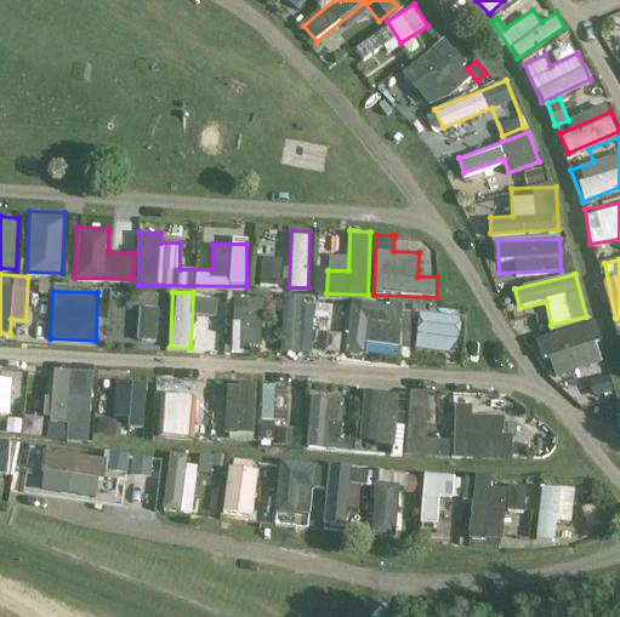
[(250,353),(250,342),(260,343),(262,297),(232,296),(229,352),(250,353)]
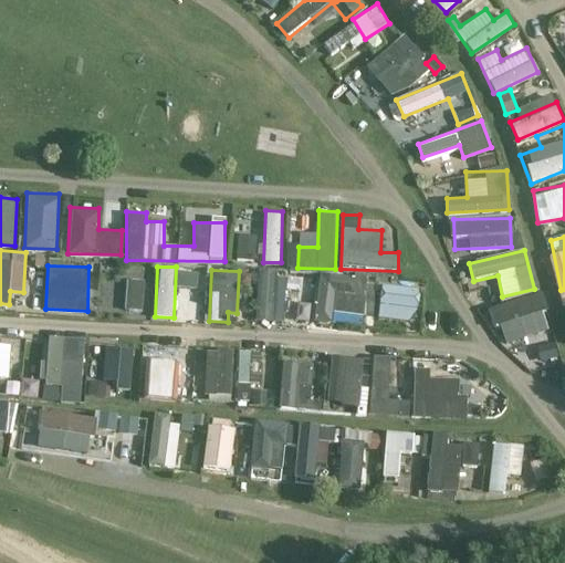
[(286,271),(259,270),(257,318),(283,320),(286,271)]
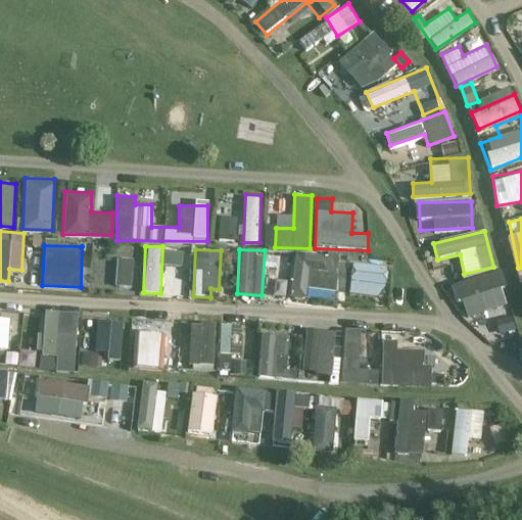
[(362,300),(379,301),(381,257),(295,252),(293,295),(335,297),(336,287),(363,288),(362,300)]
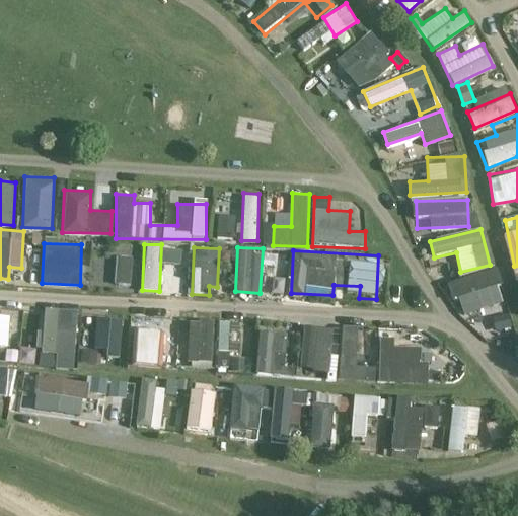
[(117,254),(116,283),(131,283),(132,254),(117,254)]
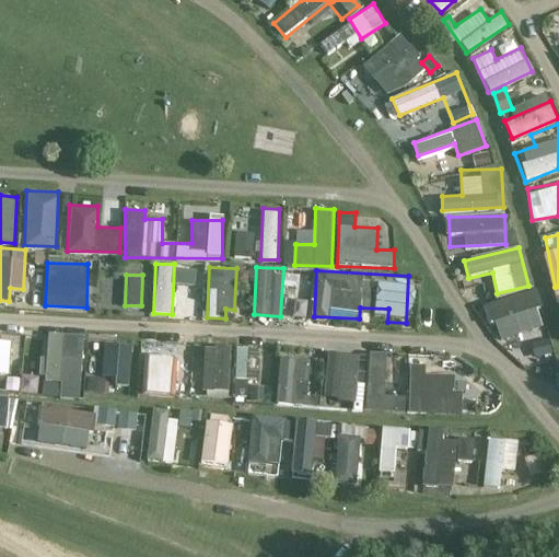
[(294,286),(295,276),(283,275),(282,285),(294,286)]
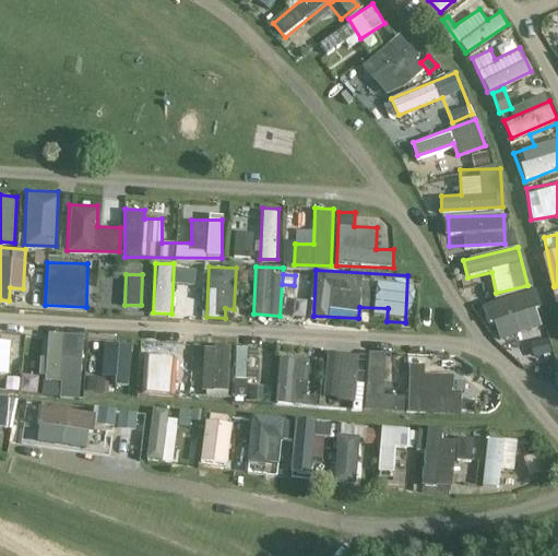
[(488,299),(494,335),(543,327),(536,291),(488,299)]
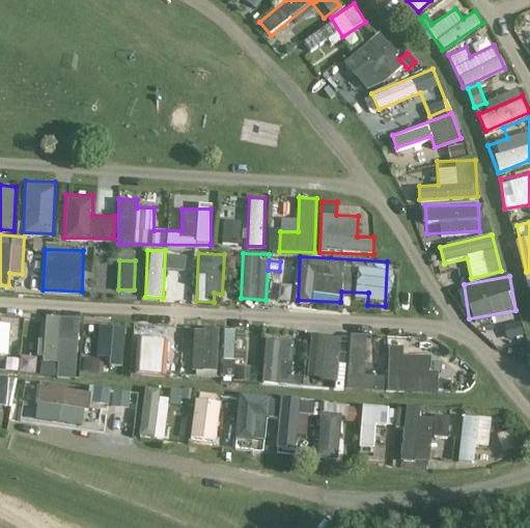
[(42,373),(77,374),(79,315),(44,314),(42,373)]
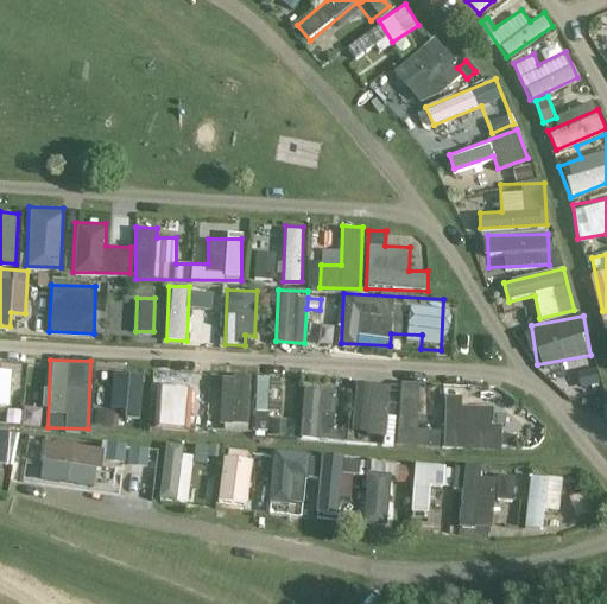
[(582,387),(600,381),(595,364),(577,370),(582,387)]
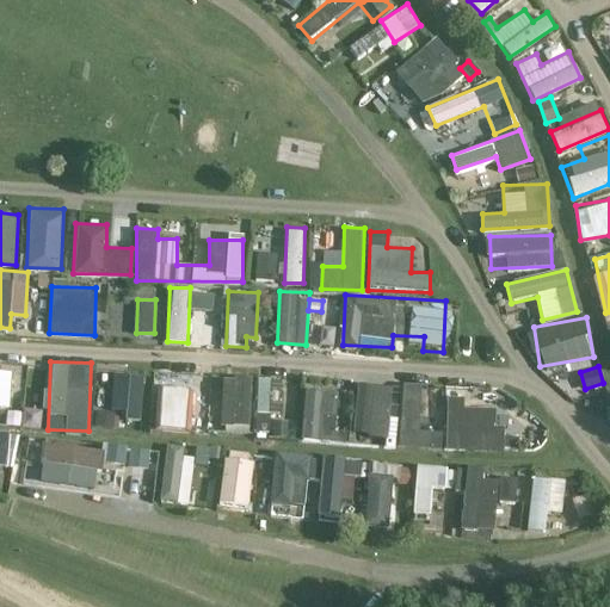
[(125,409),(125,420),(141,421),(143,375),(128,373),(127,390),(111,390),(110,408),(125,409)]
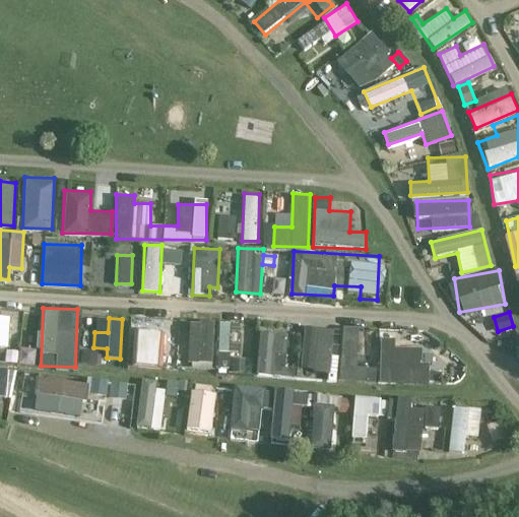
[(189,319),(187,367),(212,368),(214,321),(189,319)]
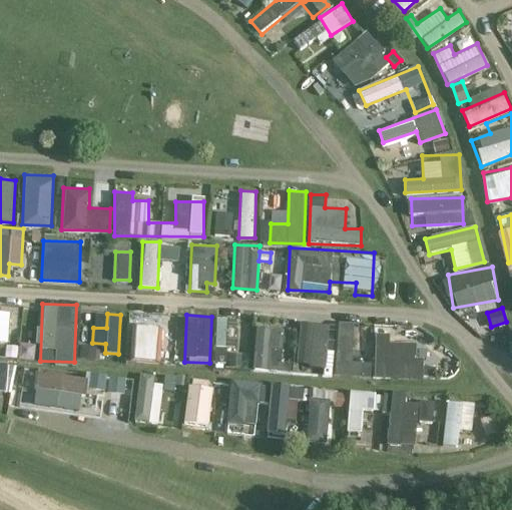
[(230,362),(232,317),(215,317),(213,361),(230,362)]
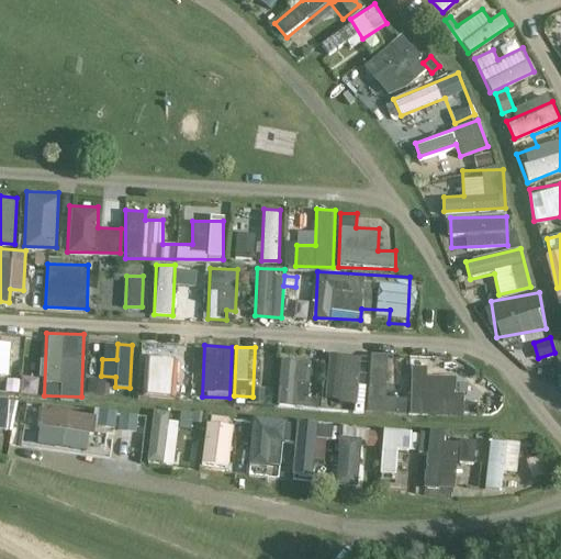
[(352,409),(360,355),(329,350),(322,404),(352,409)]
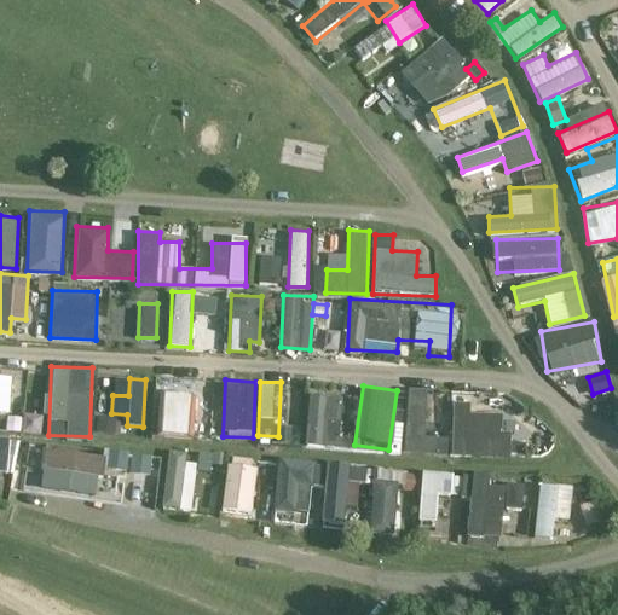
[(439,416),(427,415),(427,387),(405,387),(404,437),(439,437),(439,416)]
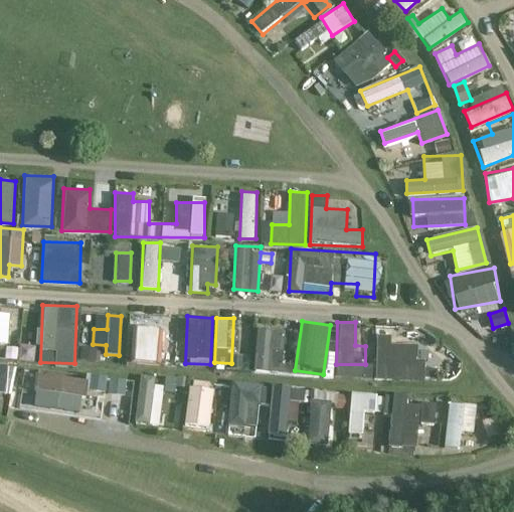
[(162,328),(131,327),(130,362),(161,363),(162,328)]
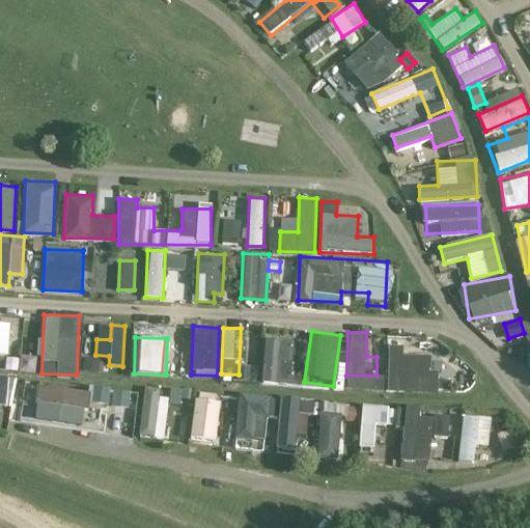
[(291,383),(293,339),(267,338),(265,382),(291,383)]
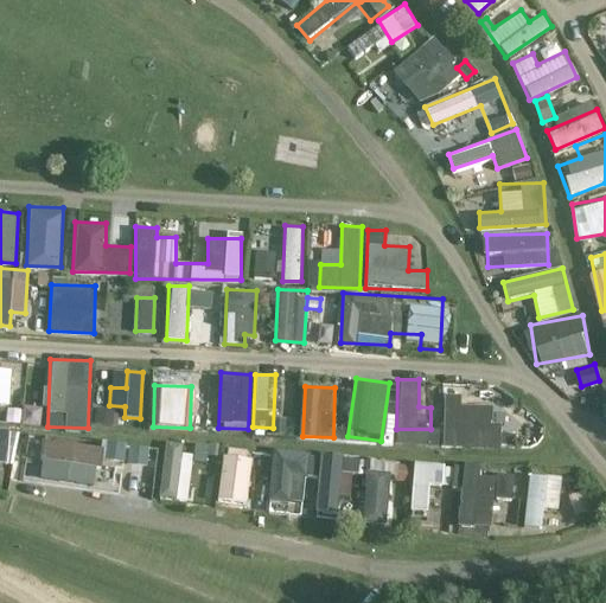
[(444,392),(442,446),(502,447),(502,421),(493,421),(493,405),(460,405),(460,392),(444,392)]
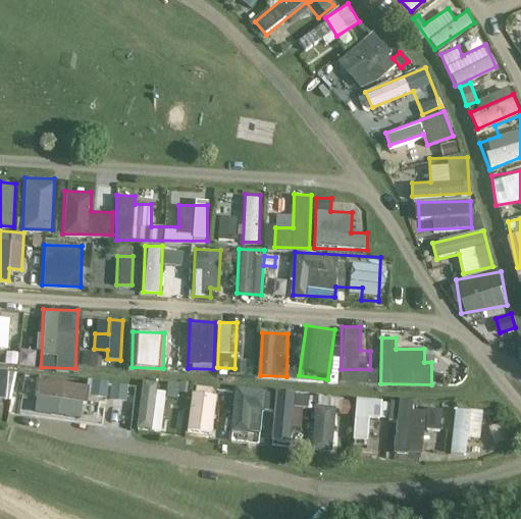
[(92,393),(104,395),(106,380),(94,378),(92,393)]
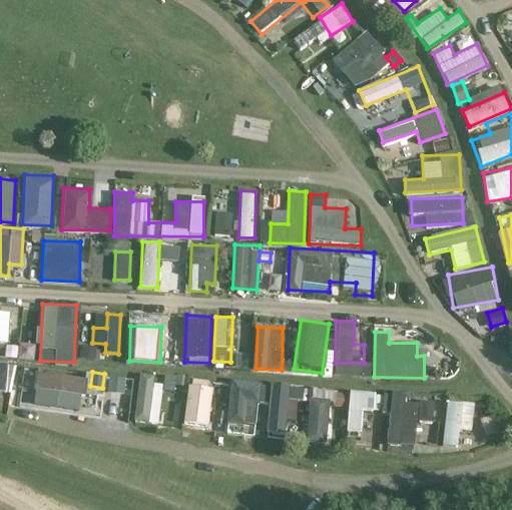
[(133,419),(157,423),(165,378),(140,374),(133,419)]
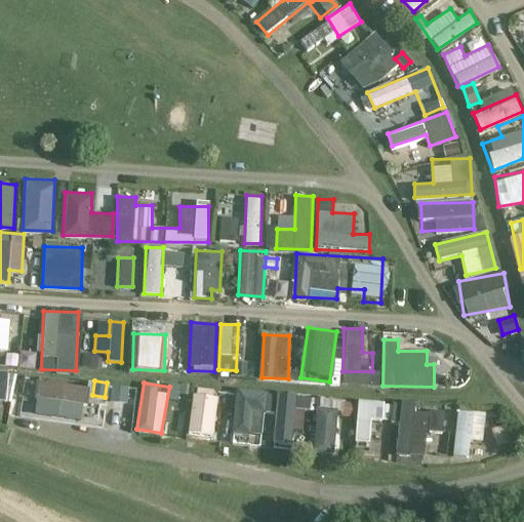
[(235,388),(233,438),(264,439),(266,389),(235,388)]
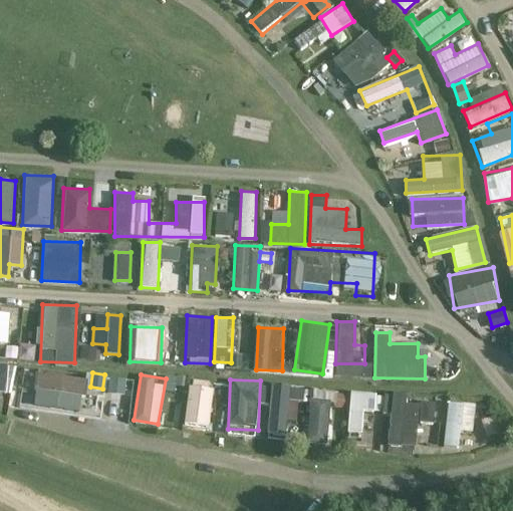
[(209,427),(214,388),(189,384),(183,423),(209,427)]
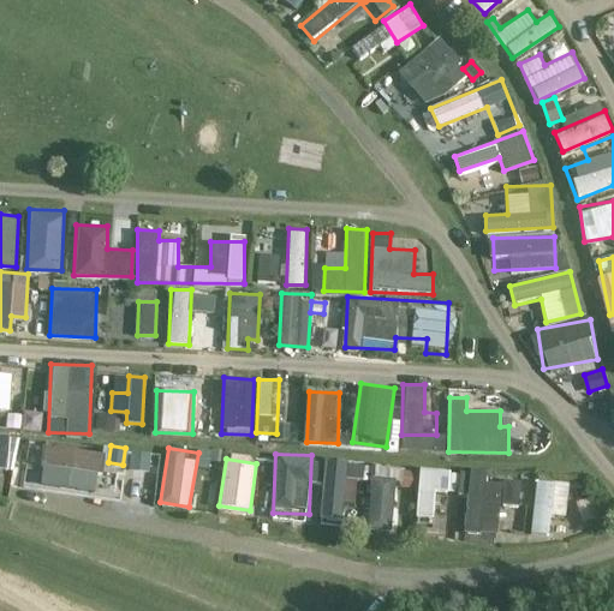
[(344,520),(344,499),(359,499),(358,460),(321,461),(323,521),(344,520)]
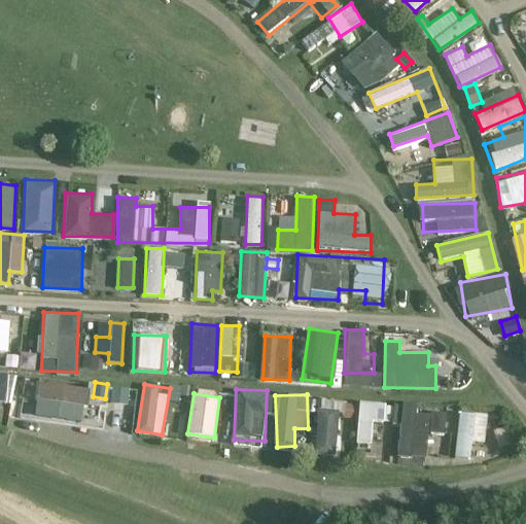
[(316,452),(338,453),(339,397),(318,397),(316,452)]
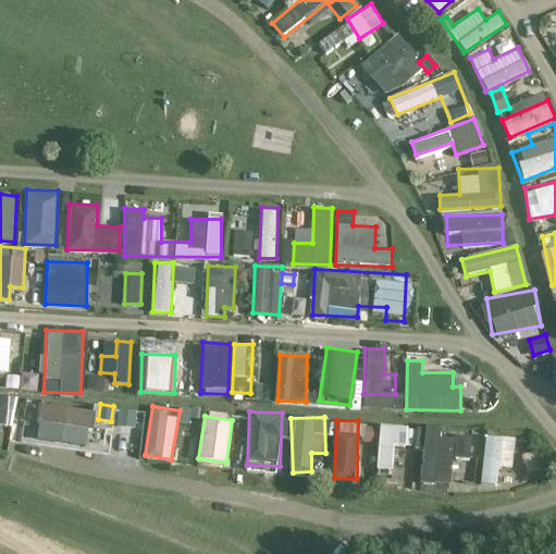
[(397,474),(397,444),(409,444),(410,423),(378,423),(377,472),(397,474)]
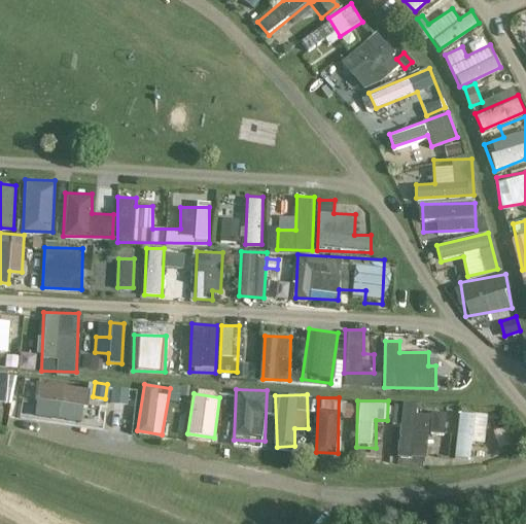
[(397,402),(394,458),(425,460),(427,430),(445,431),(446,412),(417,411),(418,403),(397,402)]
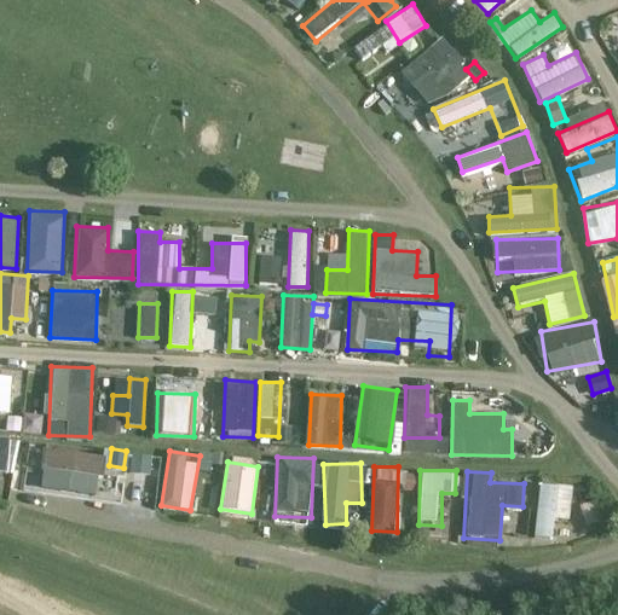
[(537,482),(535,538),(553,539),(554,518),(571,518),(572,483),(537,482)]
